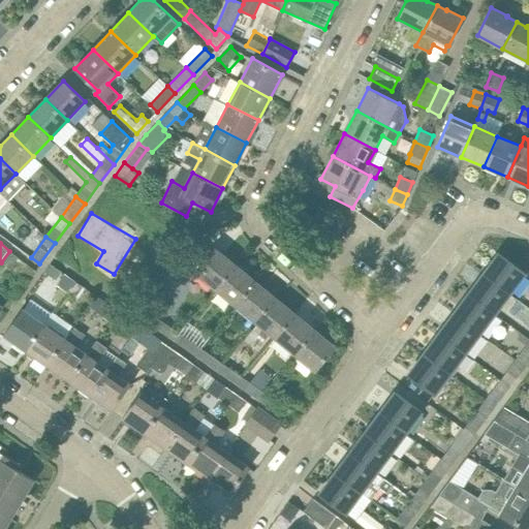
[(215,248),(195,273),(215,289),(236,265),(215,248)]
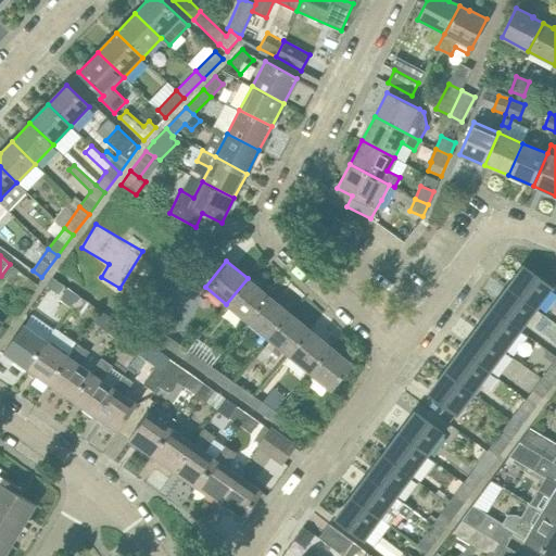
[(10,264),(1,276),(28,297),(37,285),(10,264)]
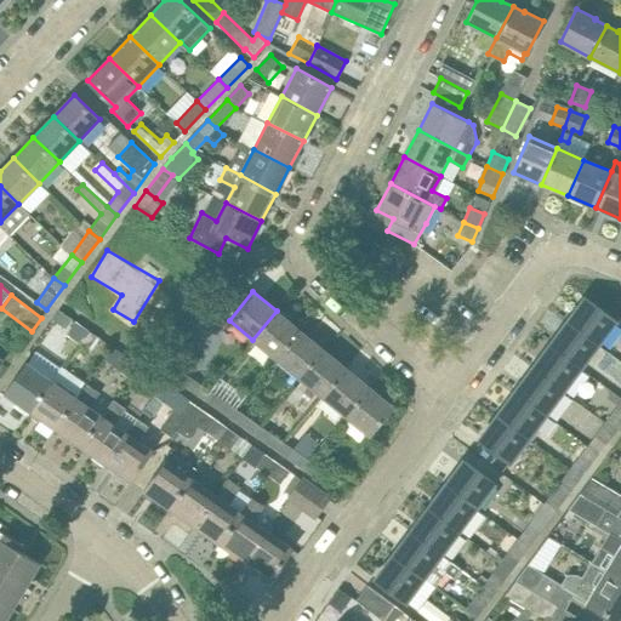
[(586,298),(568,323),(598,345),(615,320),(586,298)]
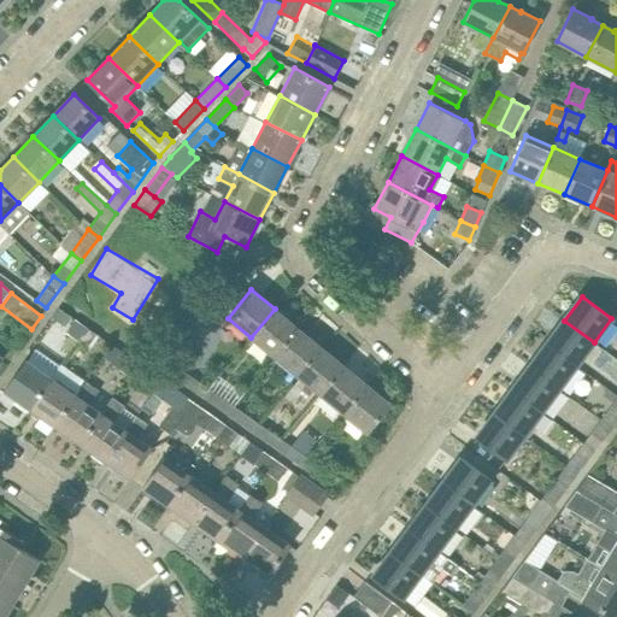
[(65,327),(72,317),(58,309),(52,318),(65,327)]
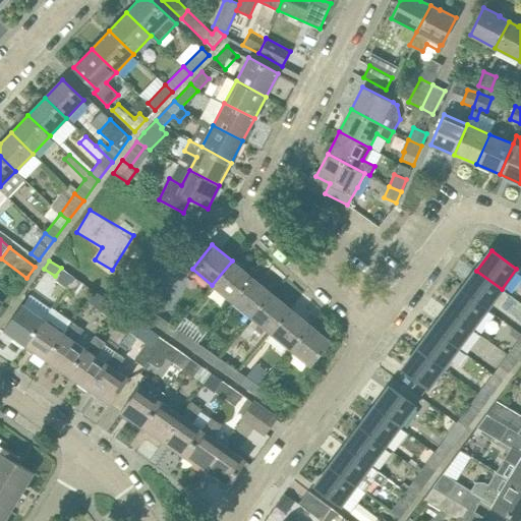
[(232,261),(212,285),(232,301),(251,277),(232,261)]
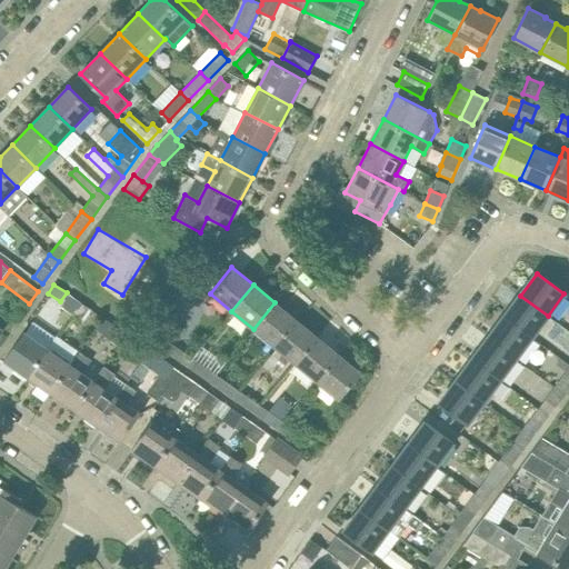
[(80,302),(69,295),(61,306),(65,308),(50,328),(59,333),(71,313),(70,313),(75,307),(78,309),(81,303),(80,302)]
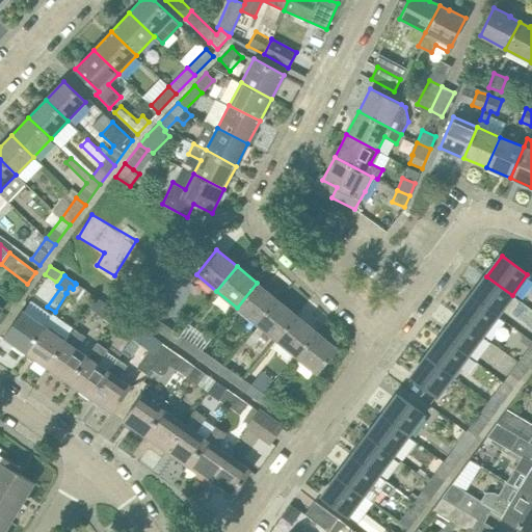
[(497,315),(512,295),(486,276),(471,296),(497,315)]
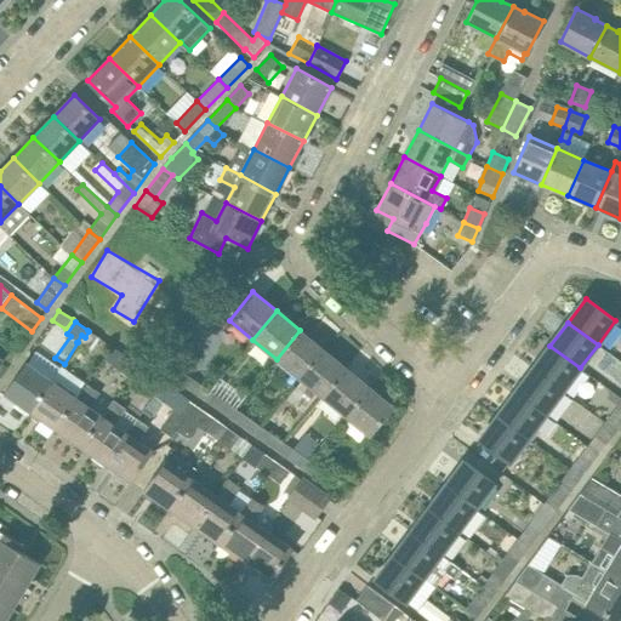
[(100,339),(87,330),(89,331),(85,337),(81,335),(77,342),(78,342),(91,351),(100,339)]
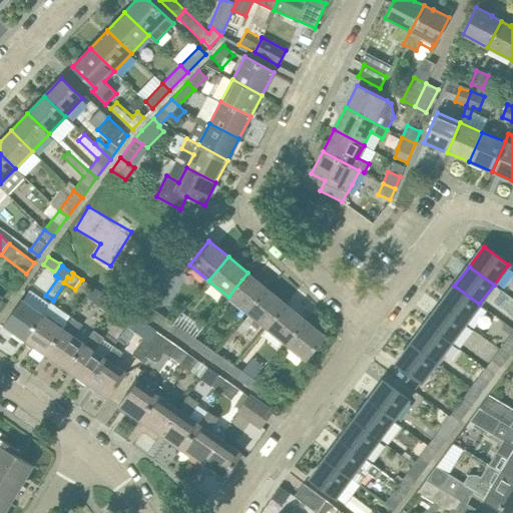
[(247,273),(228,297),(247,313),(267,288),(247,273)]
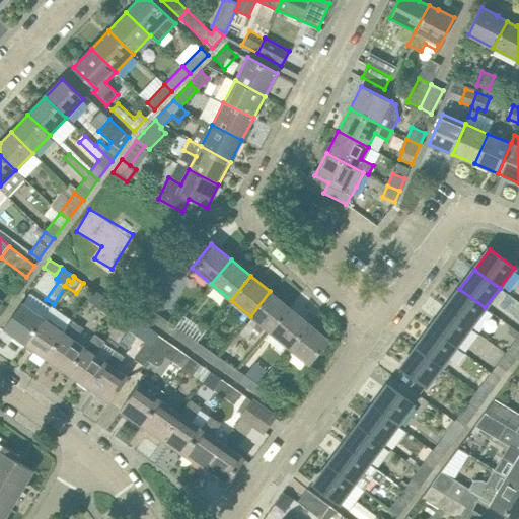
[(470,327),(485,307),(459,289),(445,308),(470,327)]
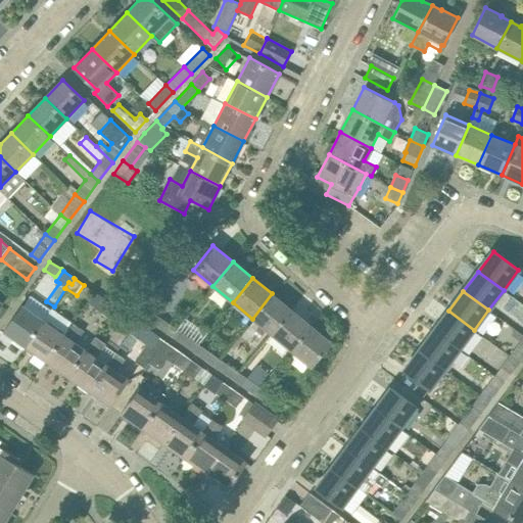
[(151,322),(172,336),(177,328),(158,316),(169,302),(158,292),(141,314),(151,321),(151,322)]
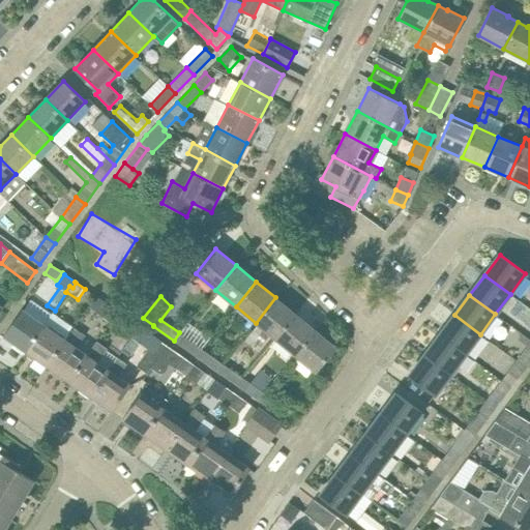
[(275,339),(296,314),(275,297),(256,323),(275,339)]
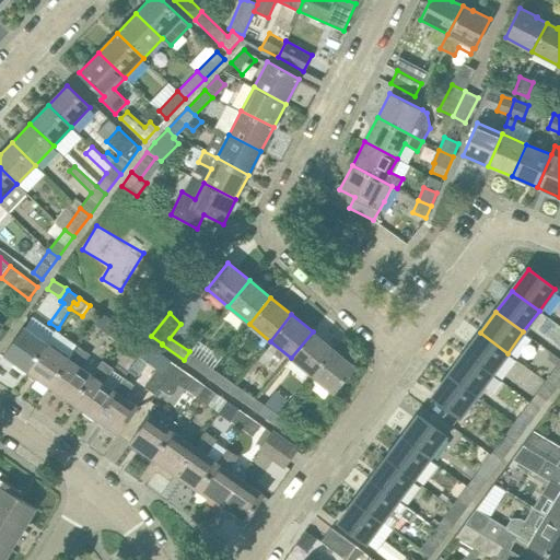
[(126,330),(125,328),(114,322),(106,333),(116,339),(119,335),(121,336),(126,330)]
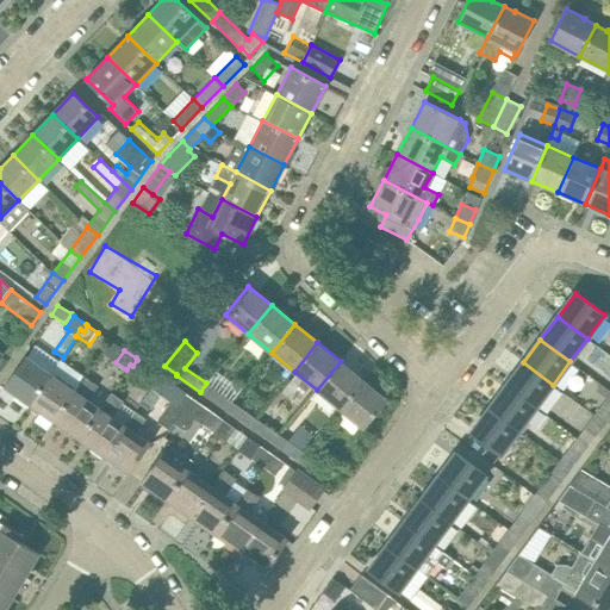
[(4,386),(30,404),(51,373),(25,355),(4,386)]
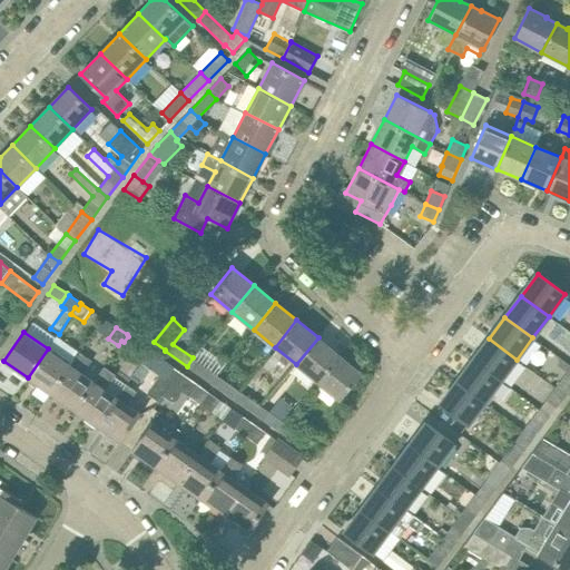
[(141,363),(149,351),(127,334),(128,336),(124,342),(121,341),(118,345),(141,363)]
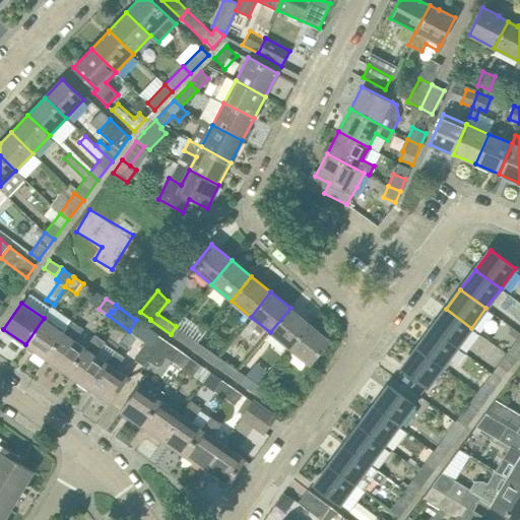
[(290,308),(270,332),(289,348),(310,324),(290,308)]
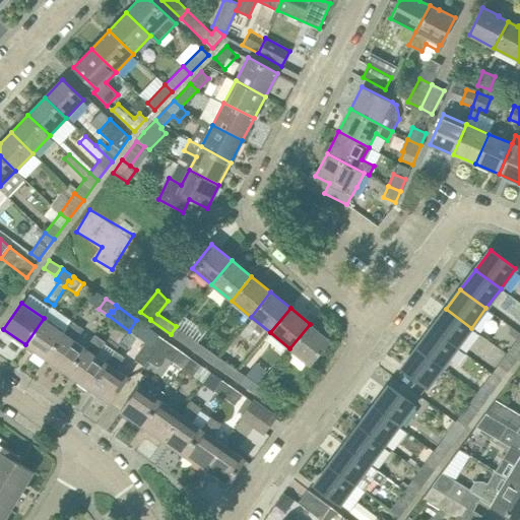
[(471,328),(446,309),(432,328),(457,347),(471,328)]
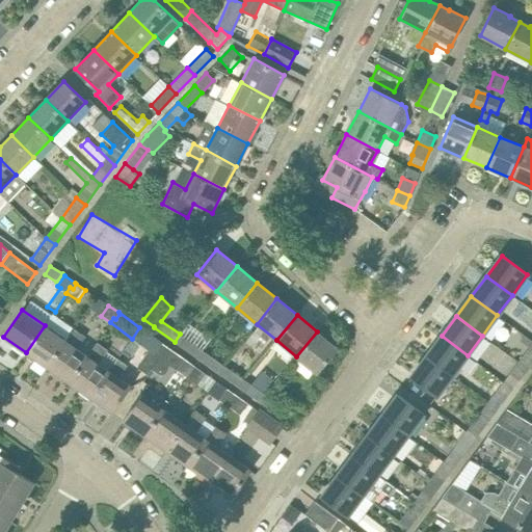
[(45,325),(26,352),(47,367),(65,341),(45,325)]
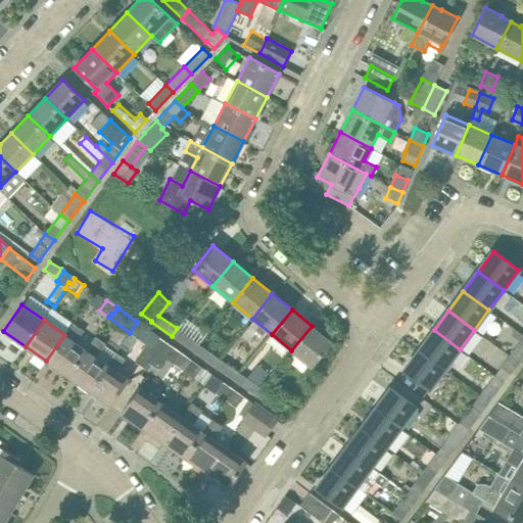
[(177,328),(172,336),(193,351),(198,343),(200,341),(189,333),(193,328),(183,321),(177,328)]
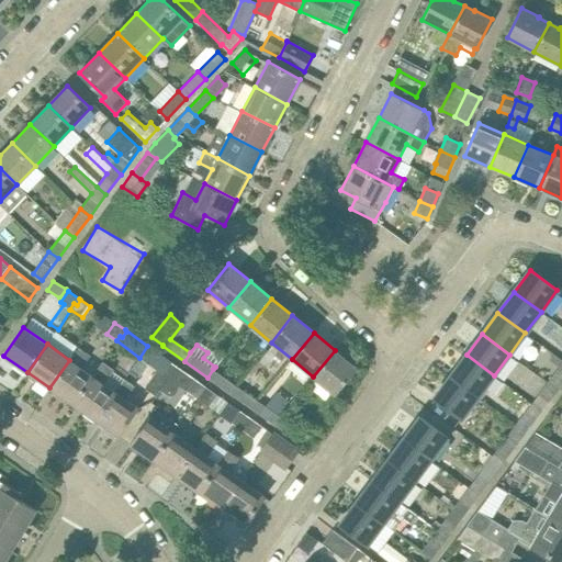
[(156,396),(177,367),(147,346),(139,358),(157,371),(145,389),(156,396)]
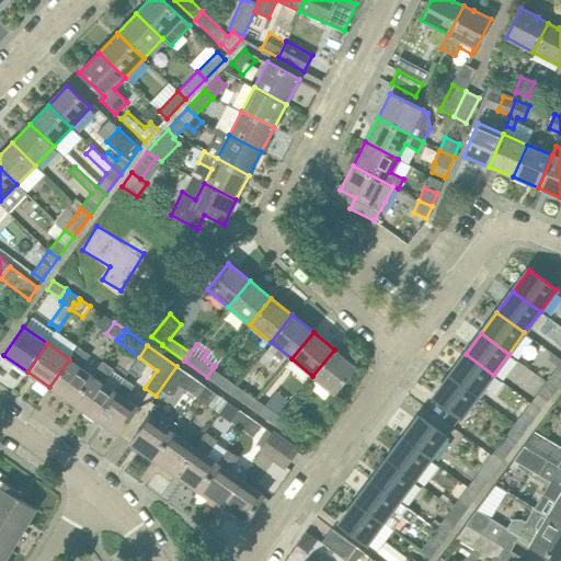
[(69,359),(49,387),(72,403),(92,375),(81,368),(90,355),(78,346),(69,359)]
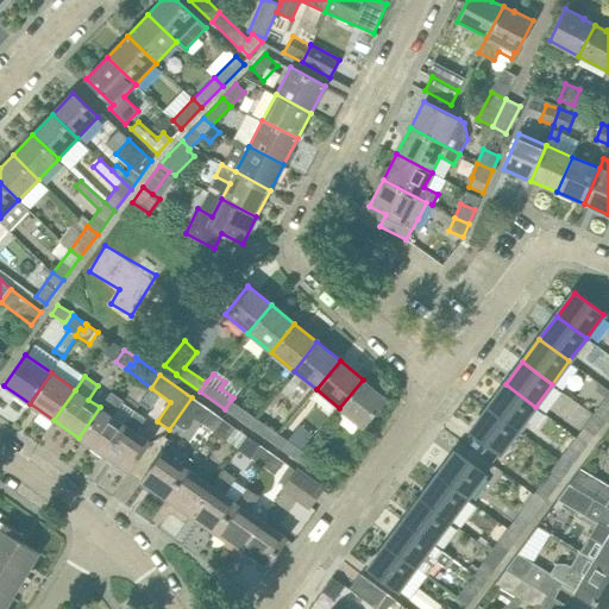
[(363,380),(339,408),(363,427),(387,399),(363,380)]
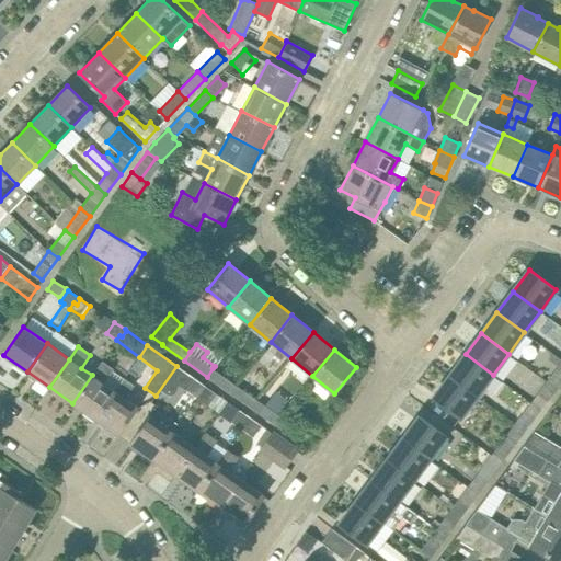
[(466,354),(449,375),(477,396),(493,375),(466,354)]
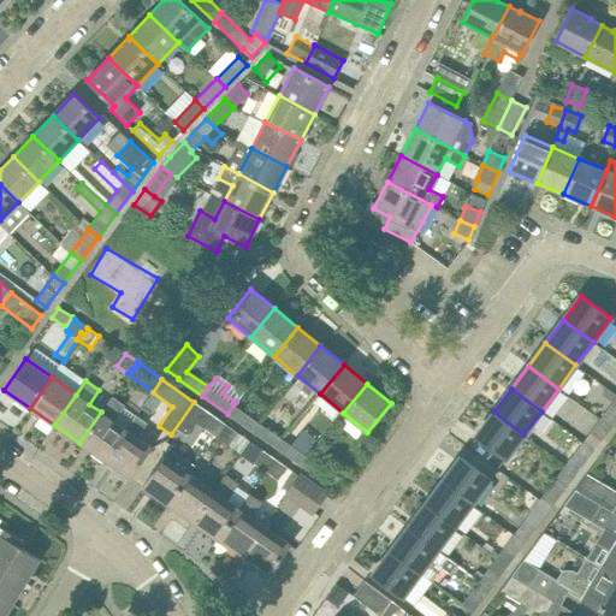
[(80,443),(105,461),(126,430),(114,421),(125,406),(112,396),(101,412),(80,443)]
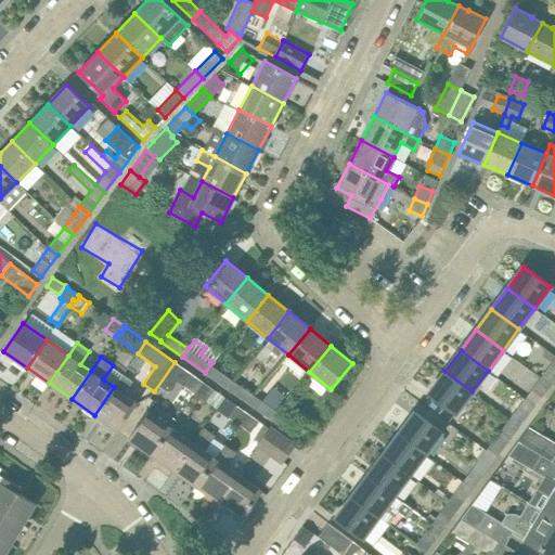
[(554,358),(541,377),(551,385),(554,378),(554,358)]
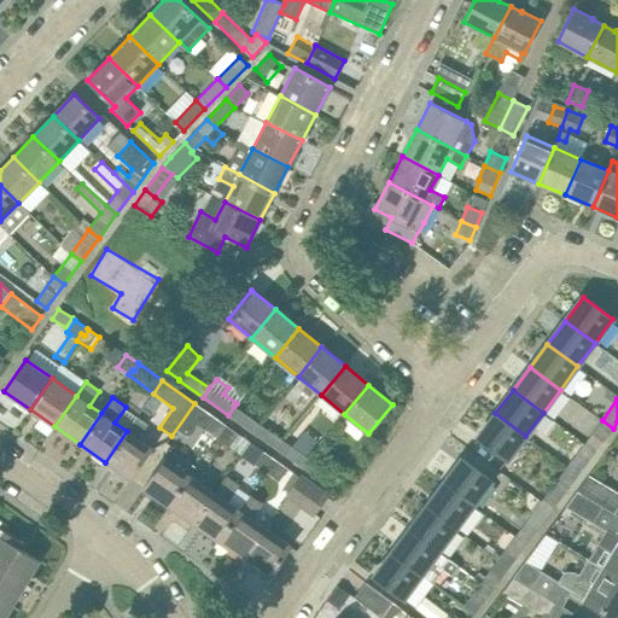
[(227,426),(226,425),(194,403),(172,436),(184,443),(197,424),(217,437),(216,436),(220,431),(222,432),(227,426)]
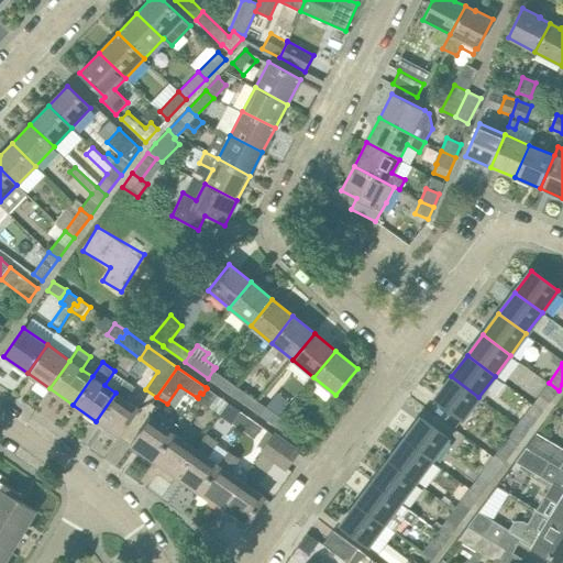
[(236,385),(213,370),(208,378),(231,394),(236,385)]
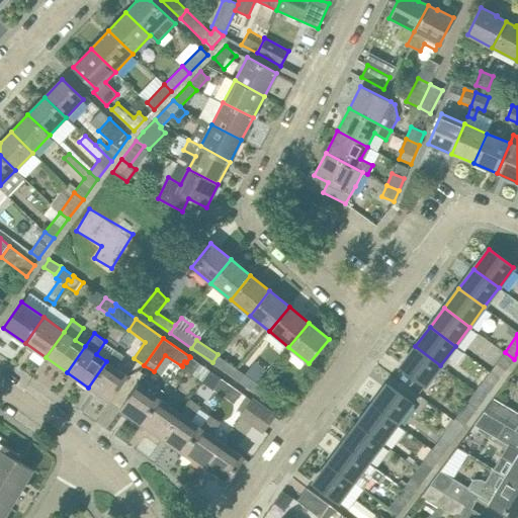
[(440,365),(415,346),(401,366),(425,385),(440,365)]
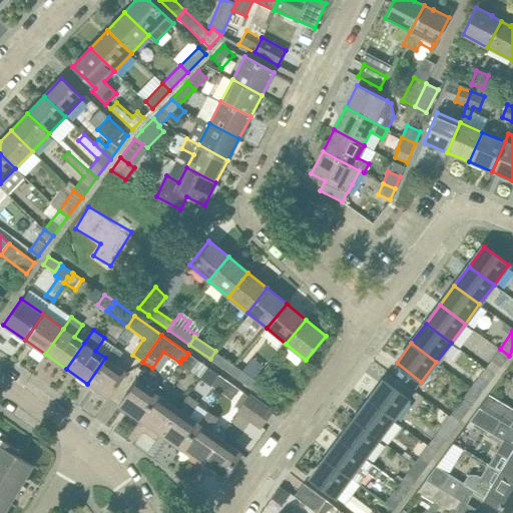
[(126,373),(114,365),(123,352),(113,346),(105,358),(87,384),(108,398),(126,373)]
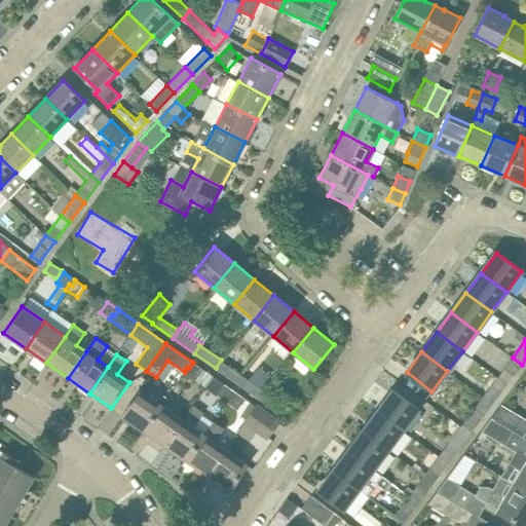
[(514,377),(522,365),(513,358),(503,370),(514,377)]
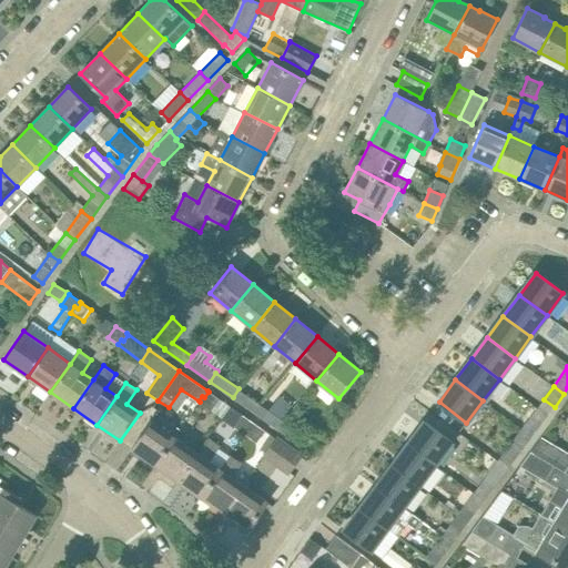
[(233,397),(255,413),(261,405),(239,388),(233,397)]
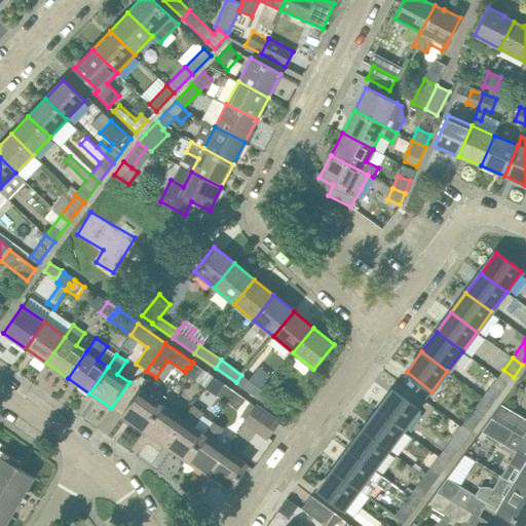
[(207,387),(214,377),(192,362),(193,363),(189,368),(187,367),(184,371),(185,372),(207,387)]
